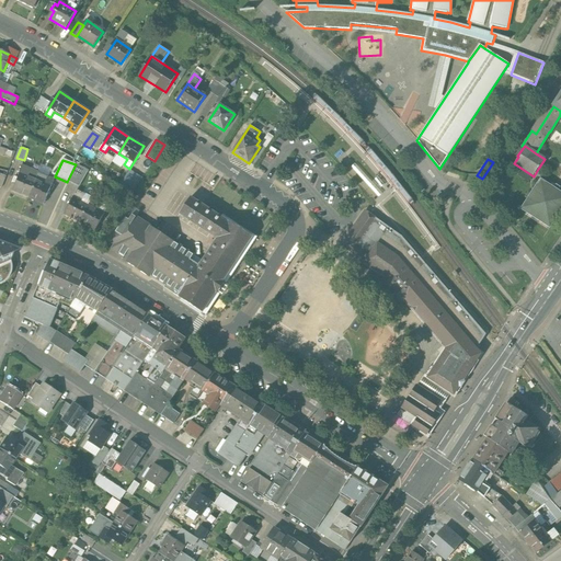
[(89,172),(76,164),(67,182),(79,187),(89,172)]
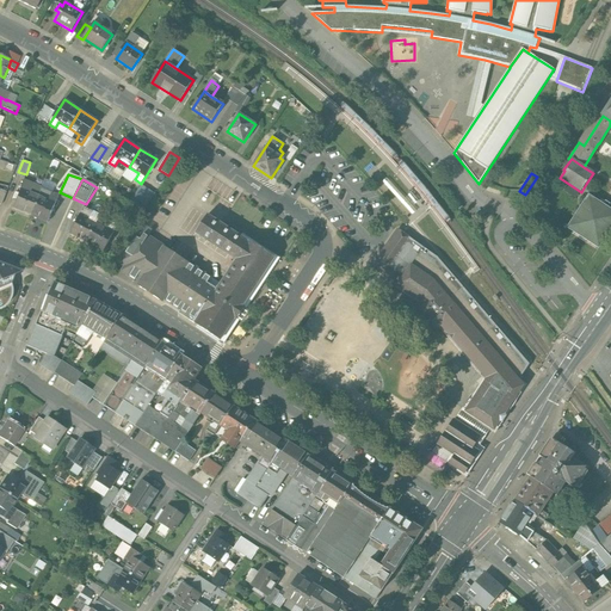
[(23,183),(11,210),(29,217),(37,197),(26,192),(30,185),(23,183)]
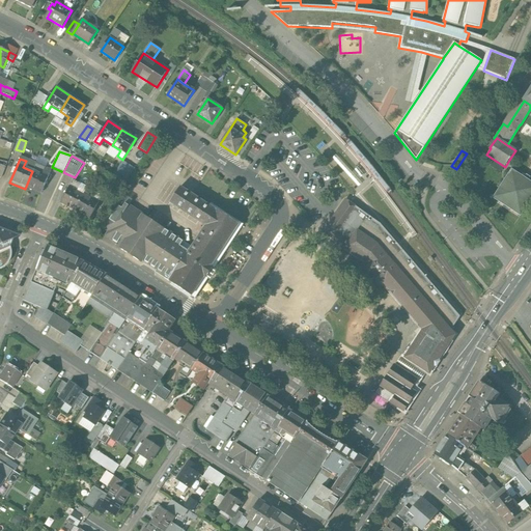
[(122,162),(114,175),(119,177),(128,165),(122,162)]
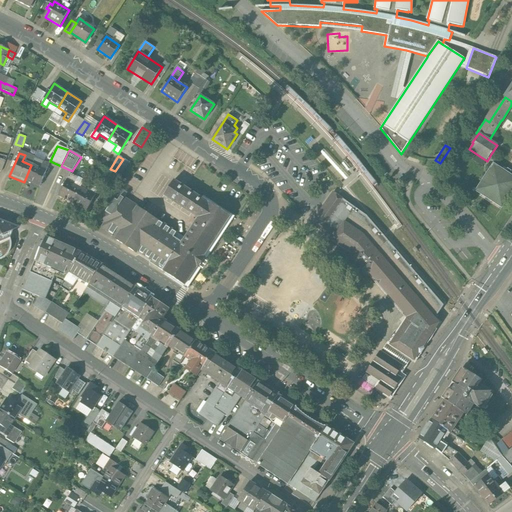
[(41,169),(31,165),(24,182),(39,188),(49,165),(43,163),(41,169)]
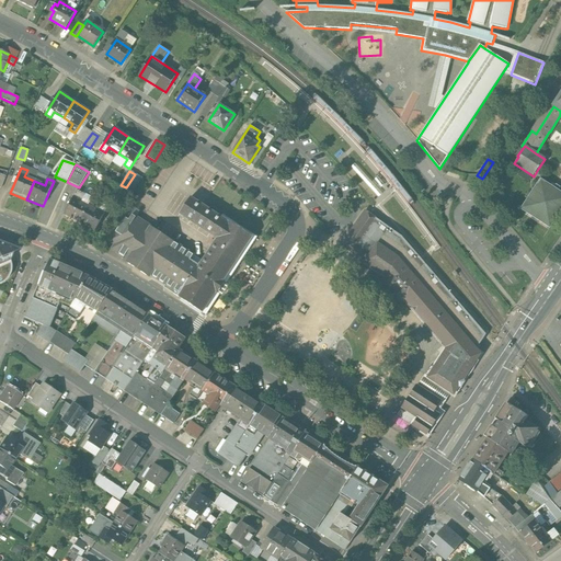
[(560,212),(560,192),(540,179),(521,209),(550,229),(560,212)]
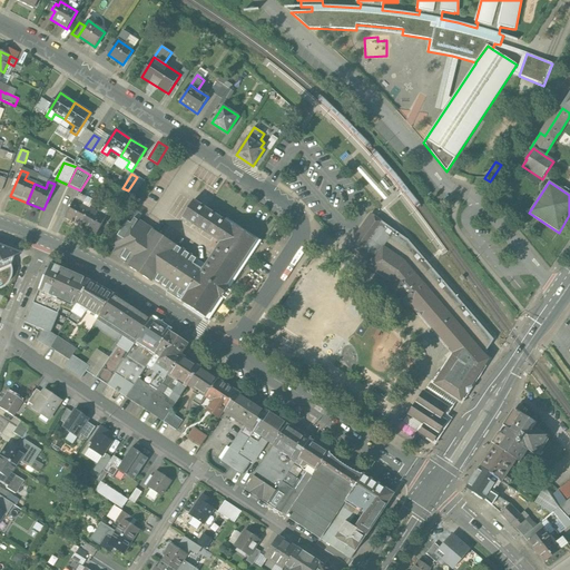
[(94,204),(78,195),(66,219),(80,227),(90,209),(94,204)]
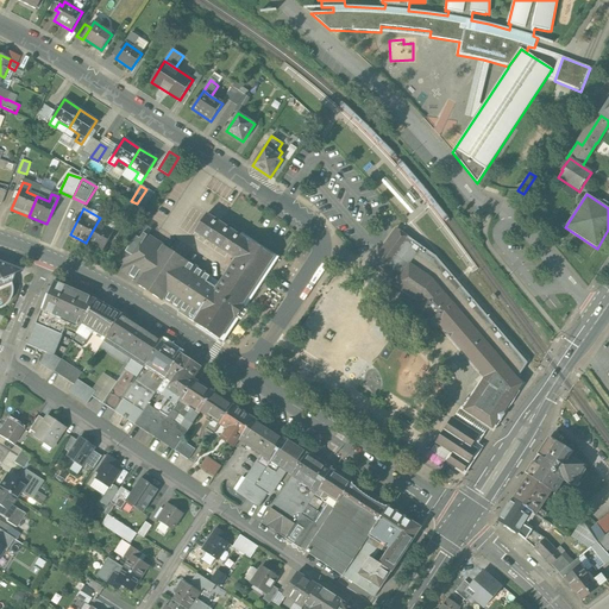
[(196,320),(194,322),(220,340),(234,318),(237,319),(244,307),(243,306),(274,257),(249,240),(248,242),(207,214),(195,232),(237,259),(196,320)]
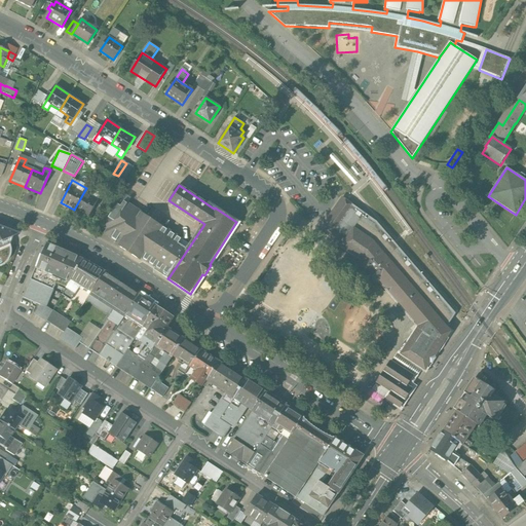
[(92,198),(83,193),(74,210),(89,218),(102,196),(96,193),(92,198)]
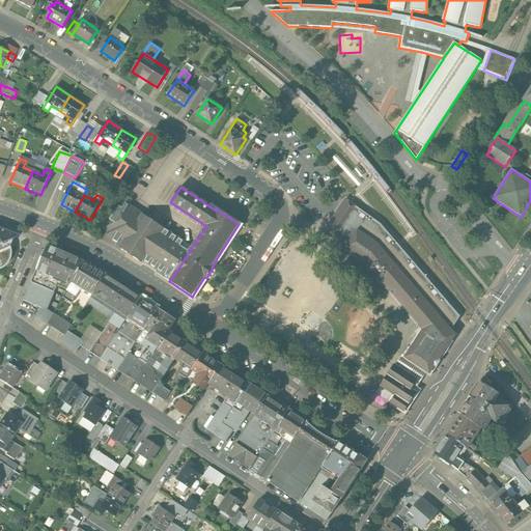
[(185,242),(122,200),(104,228),(109,231),(106,235),(122,246),(120,249),(141,262),(143,260),(148,263),(158,270),(158,273),(163,276),(166,275),(171,279),(190,251),(182,246),(185,242)]
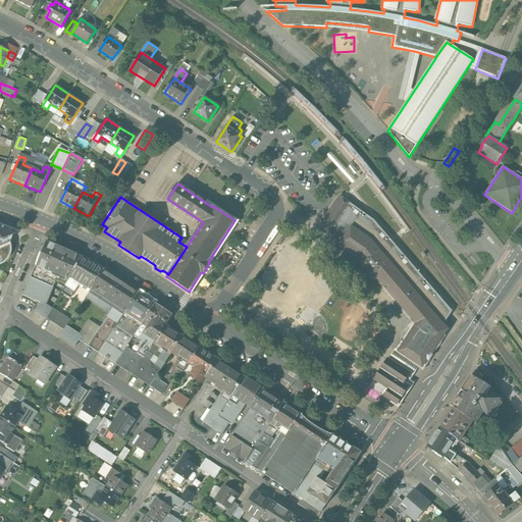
[(453,312),(374,220),(373,220),(343,199),(323,226),(343,241),(340,245),(361,259),(357,263),(373,281),(377,278),(416,324),(415,326),(429,335),(430,333),(440,340),(449,327),(445,323),(453,312)]
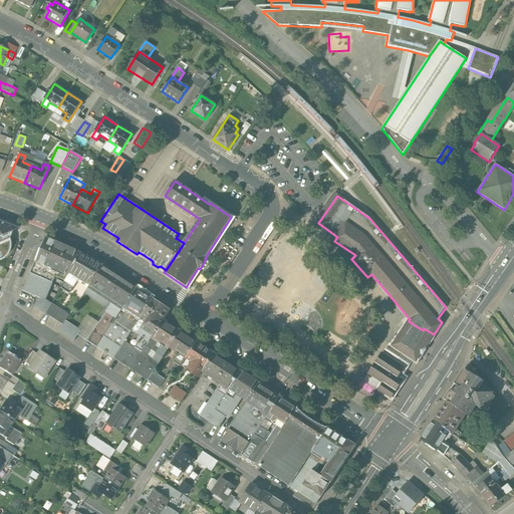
[(16,230),(0,223),(0,260),(3,259),(7,255),(9,250),(10,245),(9,240),(7,235),(10,233),(9,232),(16,230)]
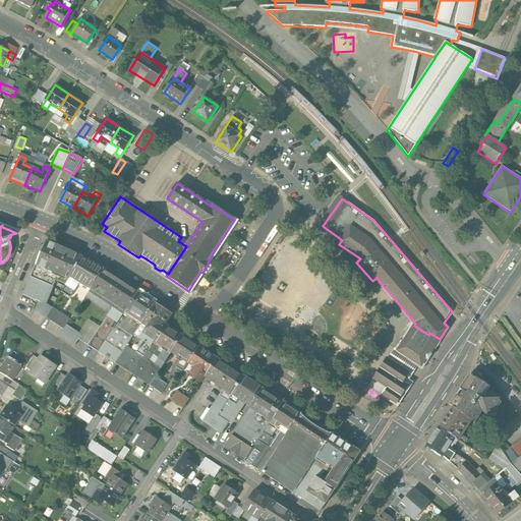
[(69,251),(46,242),(36,265),(69,280),(81,258),(69,252),(69,251)]
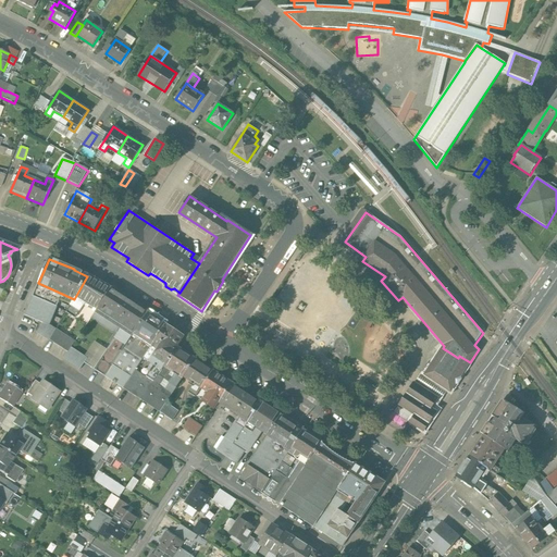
[(111,288),(87,276),(74,299),(71,305),(66,312),(75,318),(84,306),(83,304),(79,301),(81,299),(97,310),(111,288)]
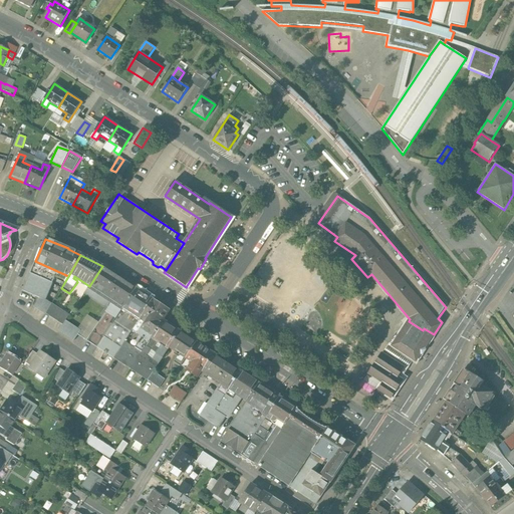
[(68,276),(35,261),(22,291),(17,304),(30,313),(34,307),(39,298),(40,297),(43,299),(54,277),(65,281),(68,276)]
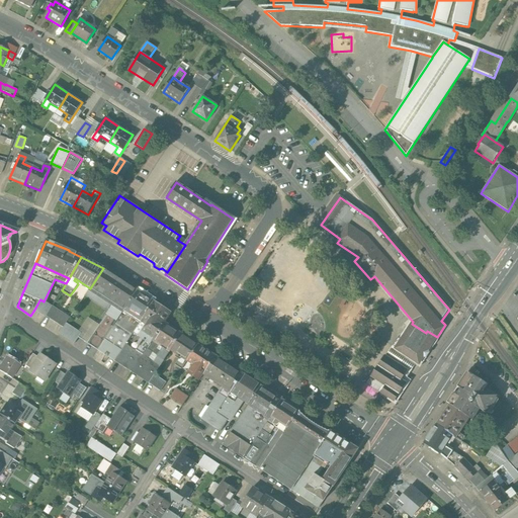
[(138,290),(103,268),(90,288),(85,295),(106,310),(107,309),(109,311),(94,335),(104,341),(109,333),(126,307),(137,291),(138,290)]
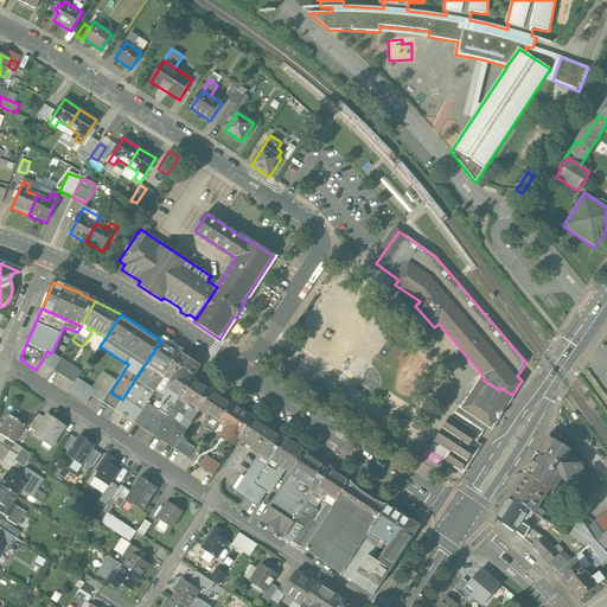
[(181,353),(161,340),(160,342),(148,359),(168,372),(181,353)]
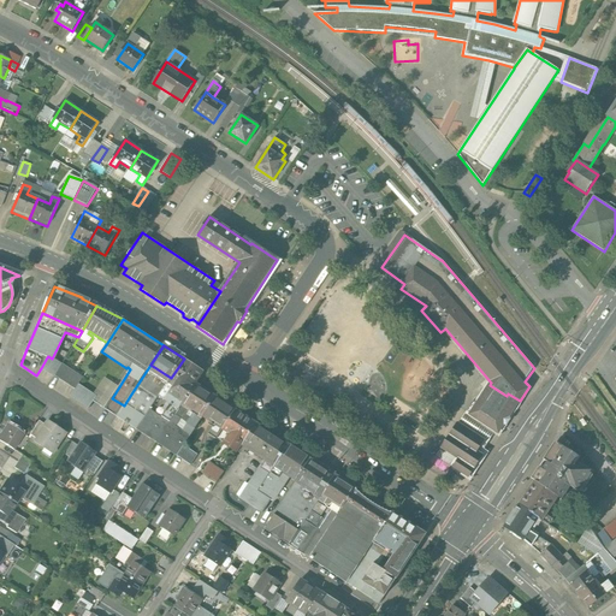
[(52,359),(48,356),(47,357),(41,368),(54,377),(61,365),(52,359)]
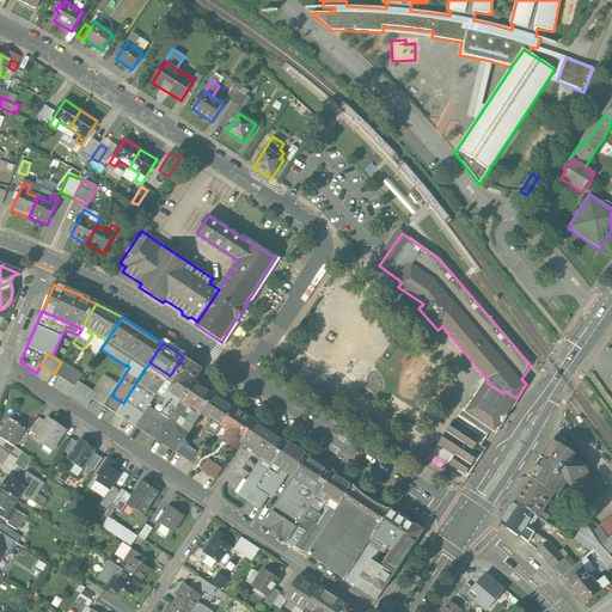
[(202,369),(183,356),(170,375),(176,380),(189,389),(195,380),(202,369)]
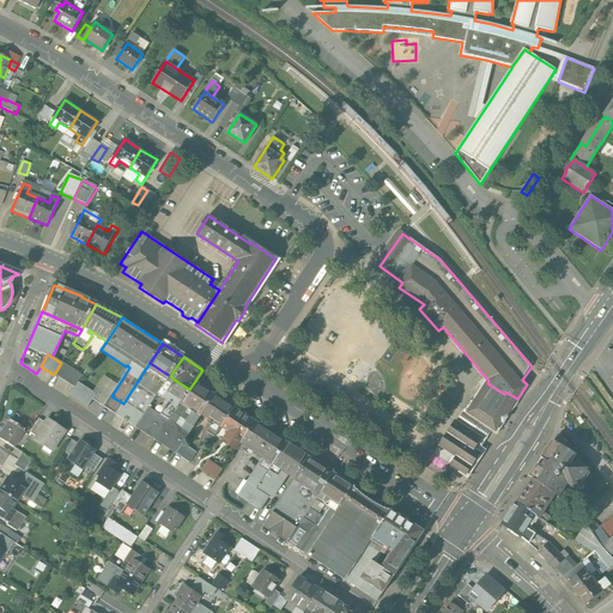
[(83,376),(61,362),(61,363),(54,375),(76,388),(79,382),(83,376)]
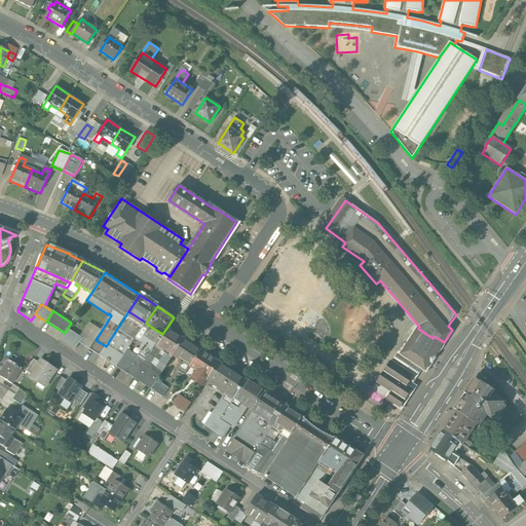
[(146,323),(128,311),(111,338),(127,349),(136,338),(146,323)]
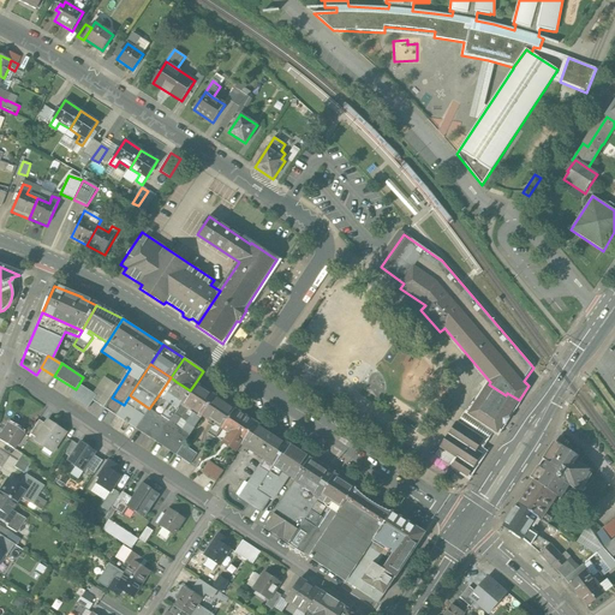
[(171,377),(159,395),(165,400),(177,382),(171,377)]
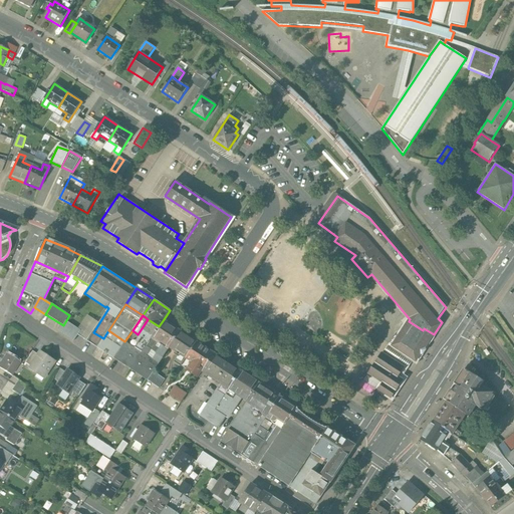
[(159,326),(148,319),(138,334),(143,337),(135,348),(142,352),(152,338),(159,326)]
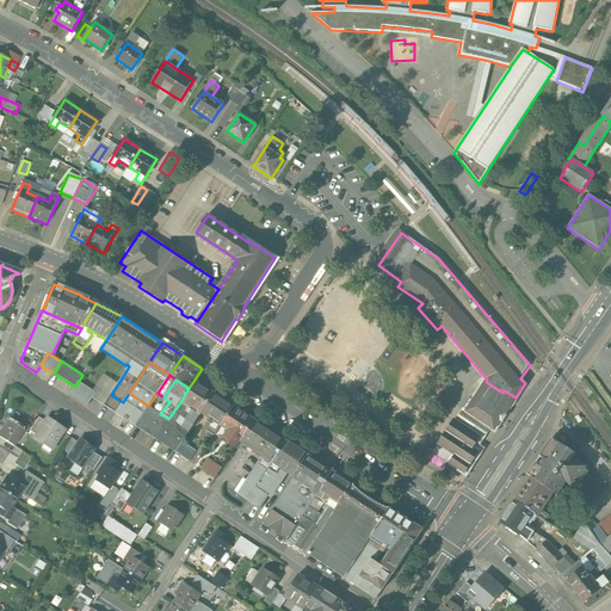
[(215,394),(195,380),(189,388),(180,402),(186,407),(192,411),(201,415),(201,414),(215,394)]
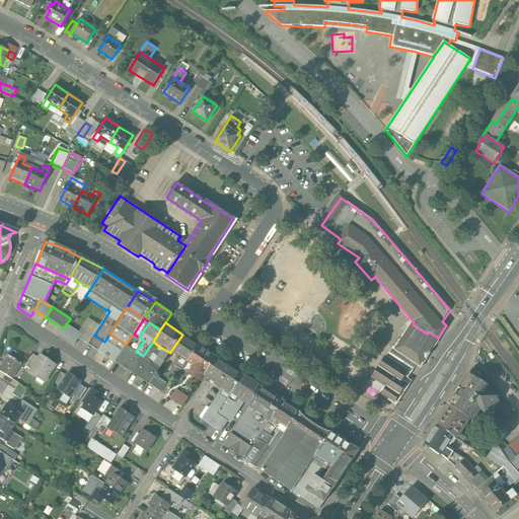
[(82,334),(67,323),(64,328),(59,335),(74,345),(82,334)]
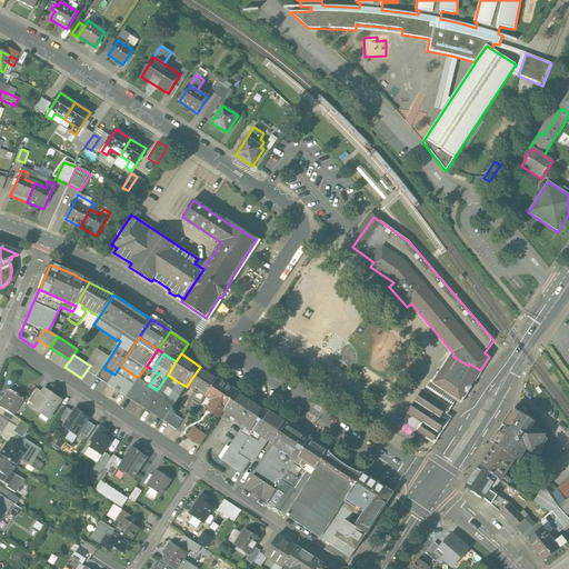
[(468,366),(452,356),(433,383),(455,397),(460,400),(480,370),(469,363),(468,366)]
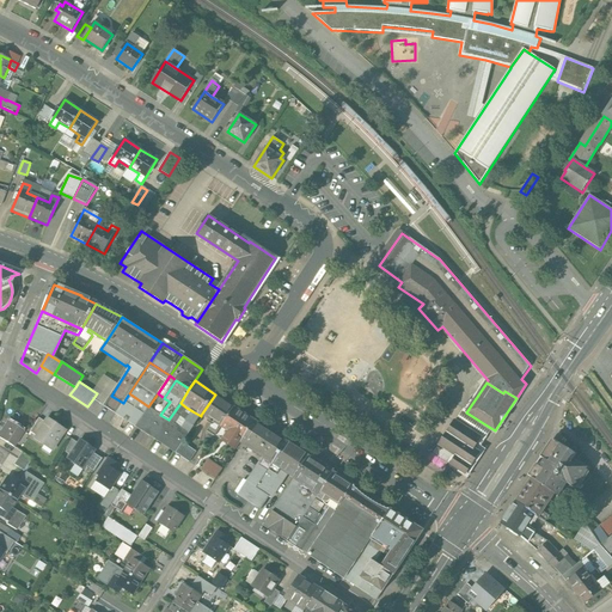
[(148,407),(129,393),(123,403),(116,414),(135,427),(148,407)]
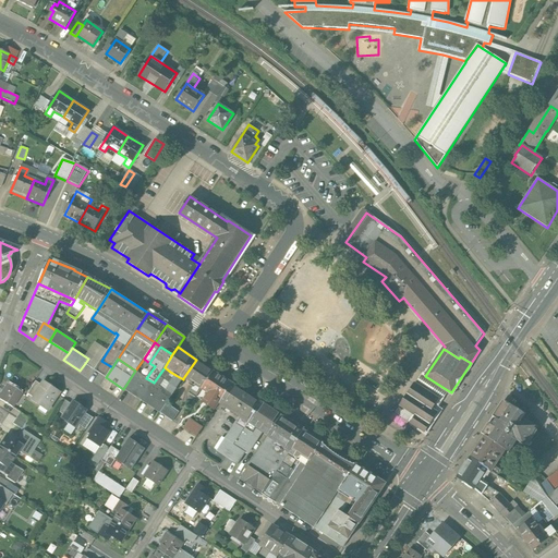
[(215,372),(196,360),(183,378),(194,385),(189,393),(196,399),(197,398),(215,372)]
